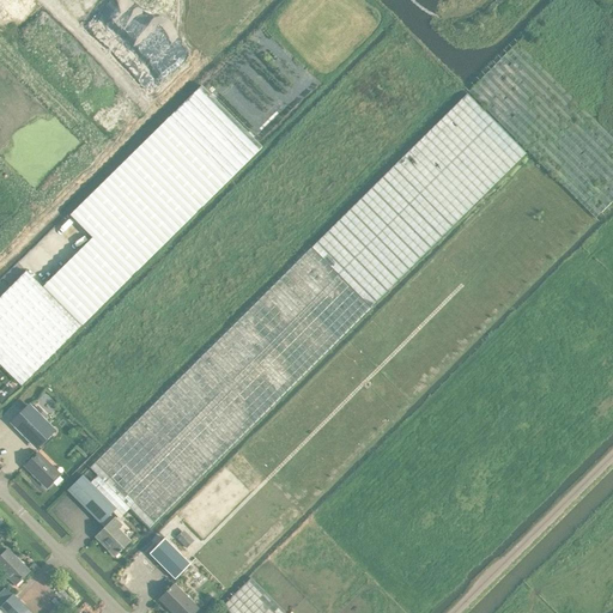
[(107,254),(58,303),(82,326),(261,147),(201,86),(70,216),(92,238),(107,254)]
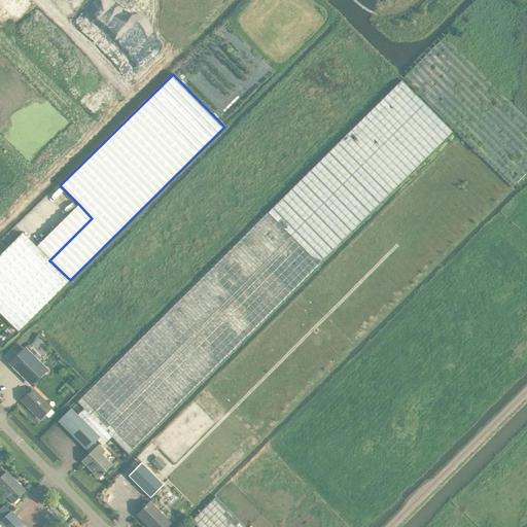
[(77,416),(99,437),(97,441),(103,447),(111,437),(129,454),(216,365),(220,362),(256,326),(316,267),(452,133),(401,81),(270,211),(192,287),(123,357),(77,402),(84,410),(77,416)]
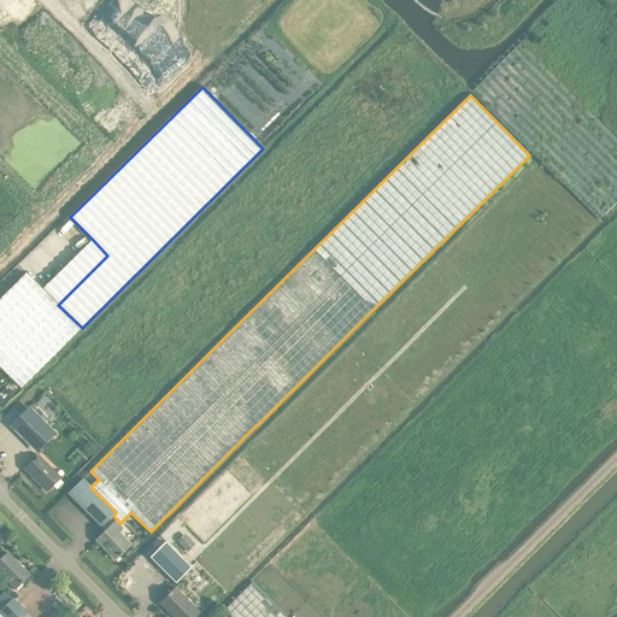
[(25,274),(0,299),(0,366),(21,388),(82,328),(58,305),(42,289),(25,274)]
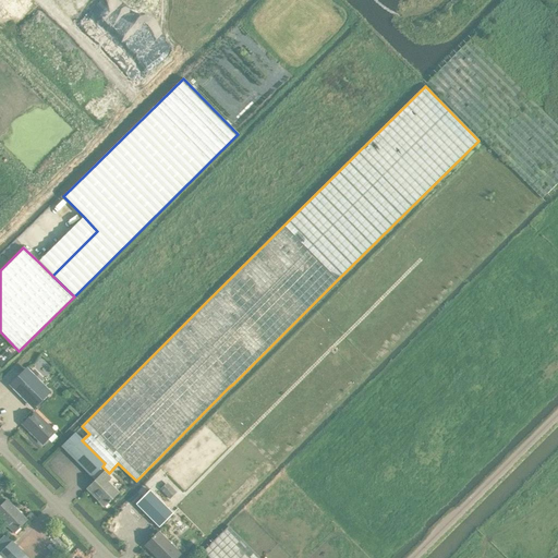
[(11,384),(34,408),(48,393),(25,371),(11,384)]
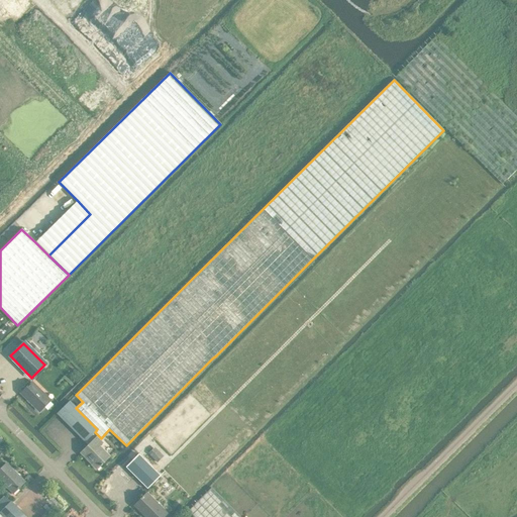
[(39,412),(50,401),(31,382),(20,393),(39,412)]
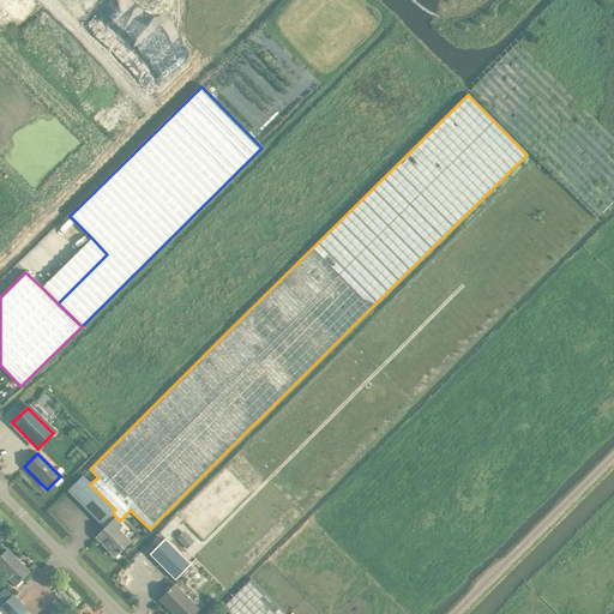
[(115,510),(90,485),(83,476),(67,492),(100,525),(115,510)]
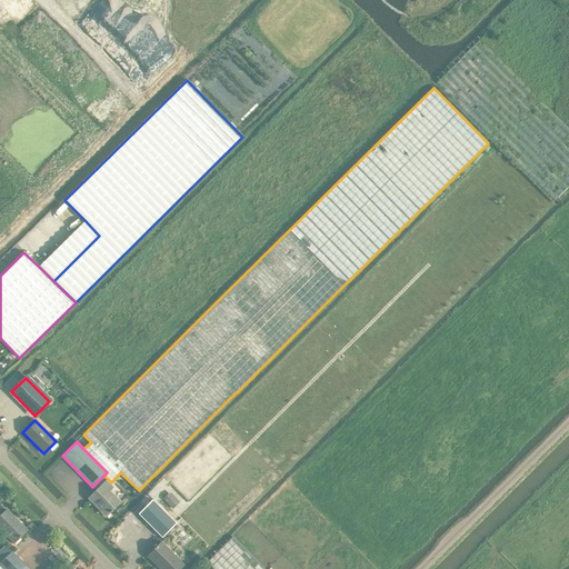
[(99,508),(107,516),(120,502),(109,491),(112,488),(106,481),(90,497),(100,507),(99,508)]
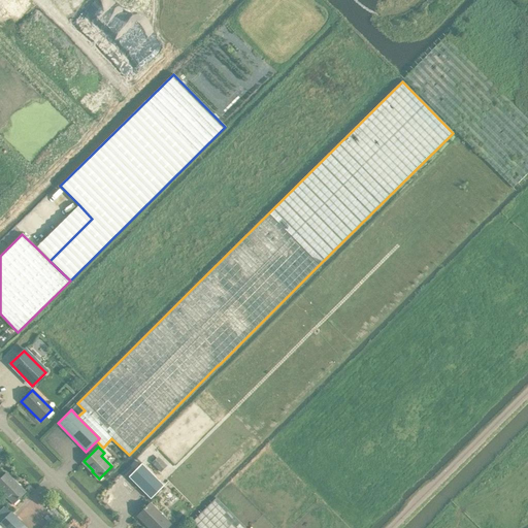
[(141,464),(128,477),(151,499),(163,486),(141,464)]
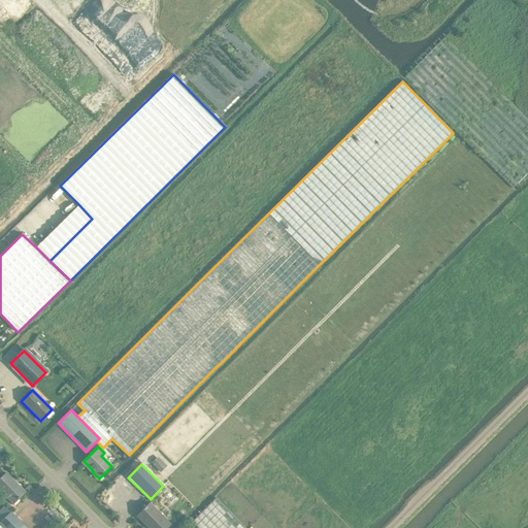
[(0,490),(13,504),(25,493),(6,473),(0,479),(0,490)]
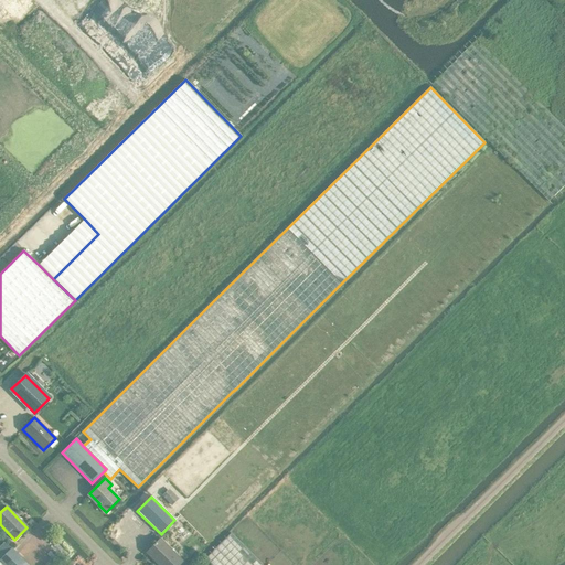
[(260,564),(231,534),(206,558),(212,564),(260,564)]
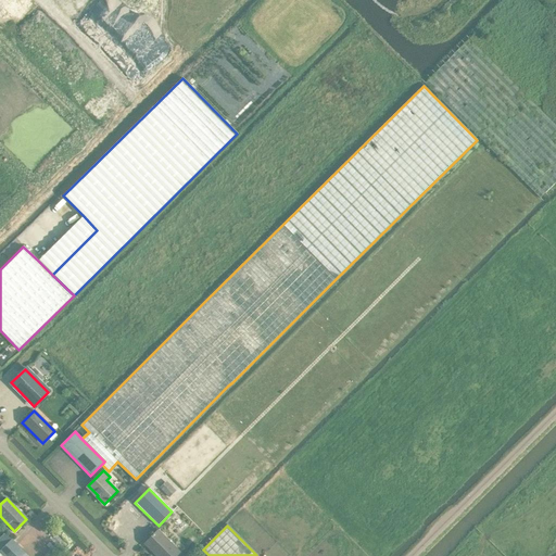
[(155,555),(176,555),(179,553),(158,530),(143,544),(155,555)]
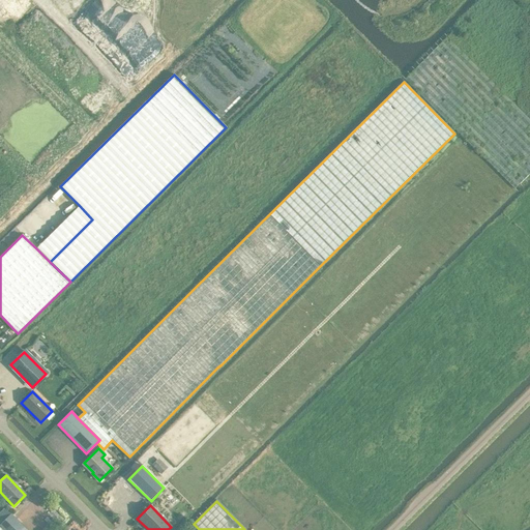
[(0,529),(26,529),(5,508),(0,512),(0,529)]
